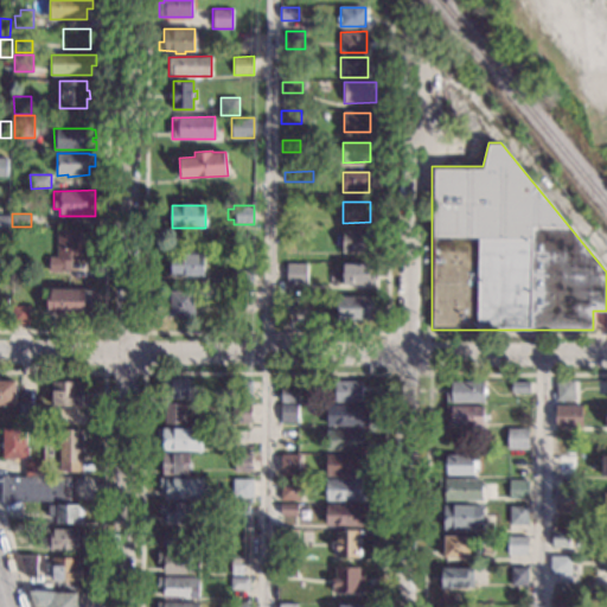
[(10,232),(0,232),(0,215),(10,215),(10,232)]
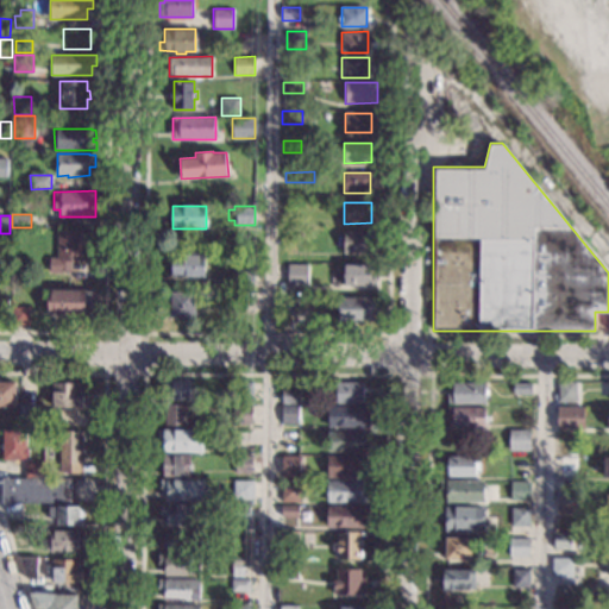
[(88,261),(71,261),(71,270),(61,270),(61,272),(49,272),(49,257),(56,257),(56,230),(88,230),(88,261)]
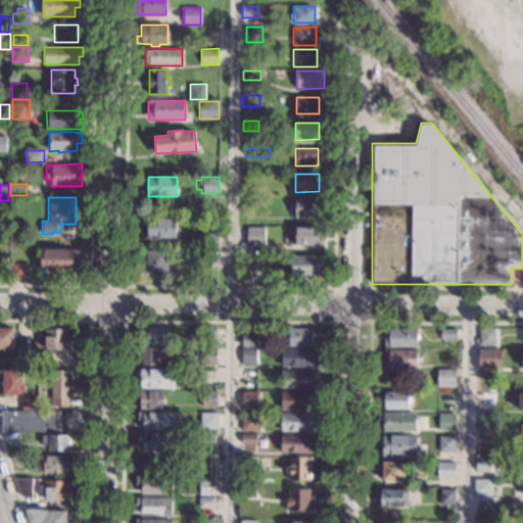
[(319,207),(324,206),(324,217),(294,217),(294,198),(319,198),(319,207)]
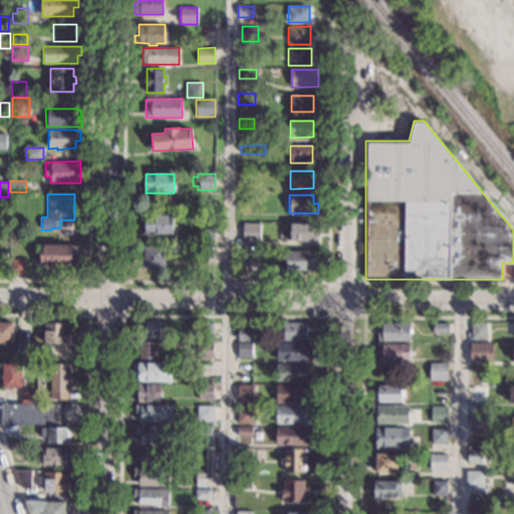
[(174,233),(145,233),(145,215),(174,215),(174,233)]
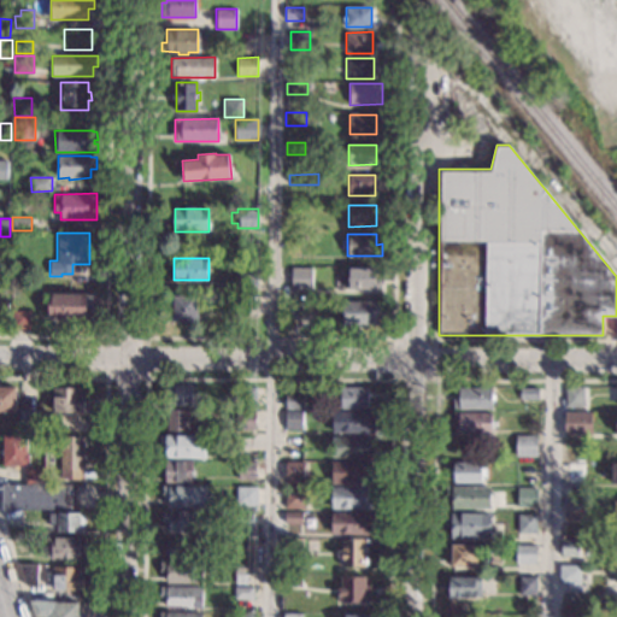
[(313,291),(291,291),(291,268),(312,268),(313,291)]
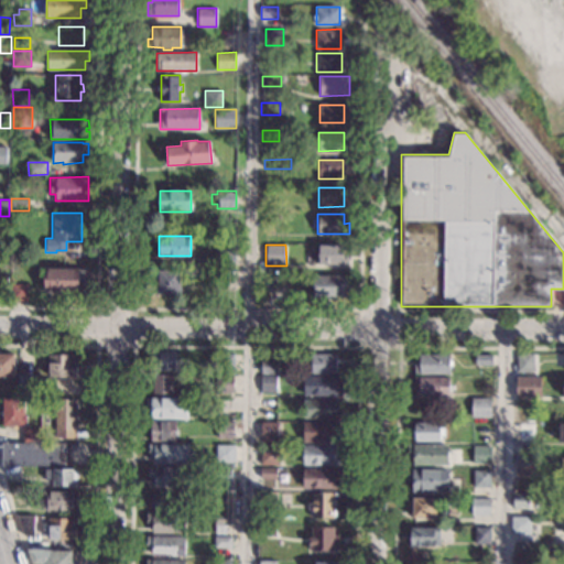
[(343,253),(348,253),(348,263),(318,263),(318,246),(343,246),(343,253)]
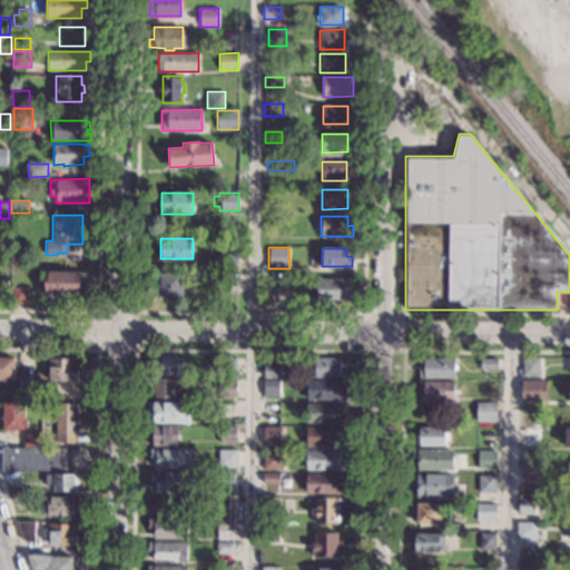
[(237,271),(219,271),(219,254),(237,254),(237,271)]
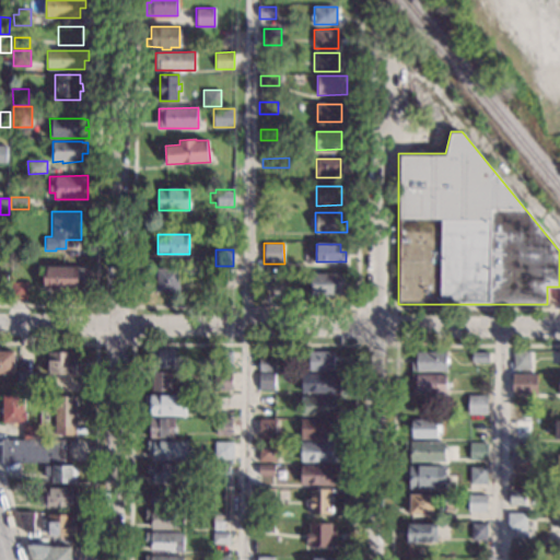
[(85,289),(70,289),(70,290),(58,290),(58,288),(44,289),(44,267),(85,267),(85,289)]
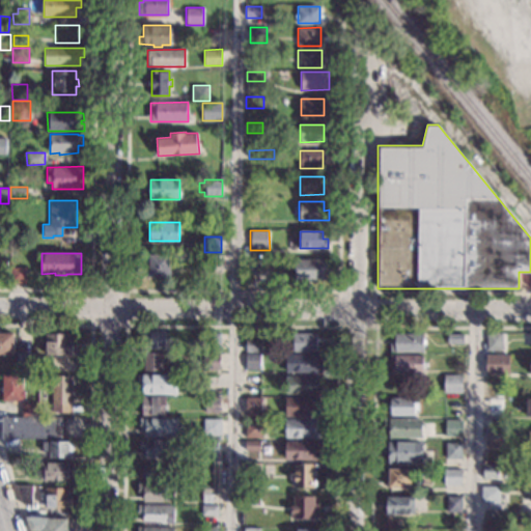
[(170,278),(149,278),(149,274),(143,274),(143,258),(148,258),(148,254),(170,254),(170,278)]
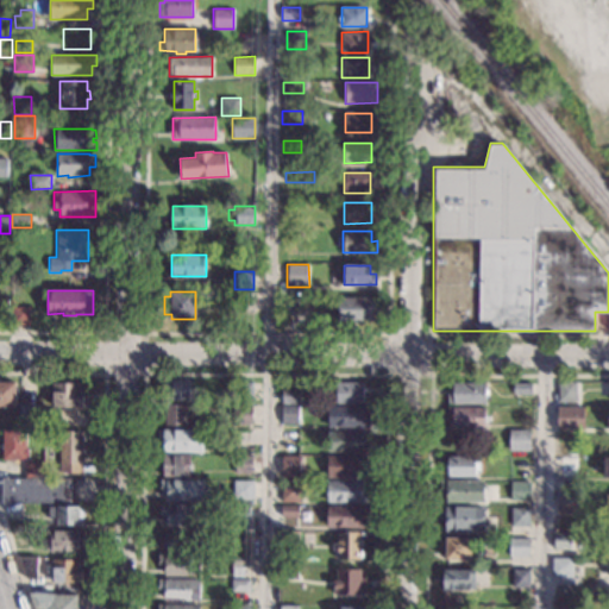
[(299,315),(282,315),(282,297),(299,297),(299,315)]
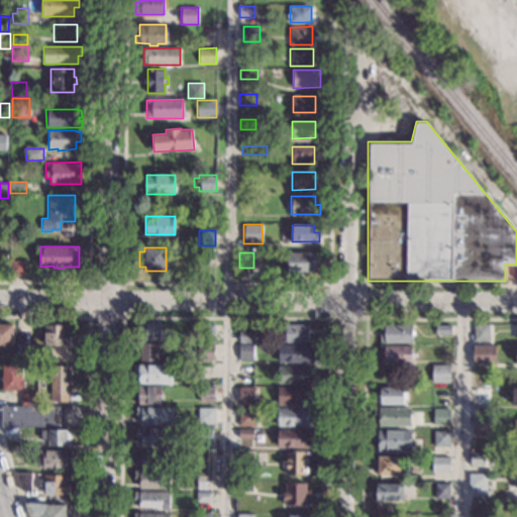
[(321,273),(287,273),(287,253),(321,252),(321,273)]
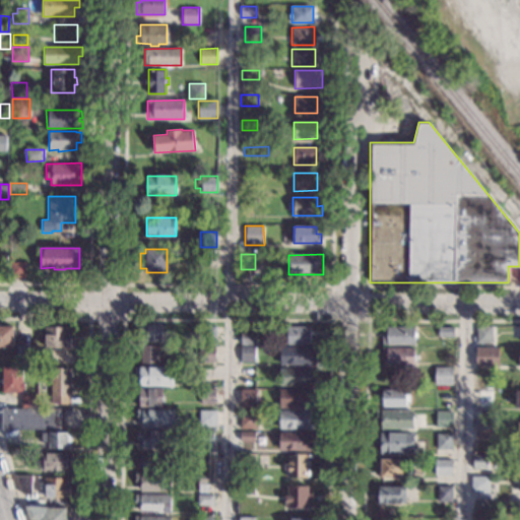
[(25,277),(9,278),(9,263),(24,262),(25,277)]
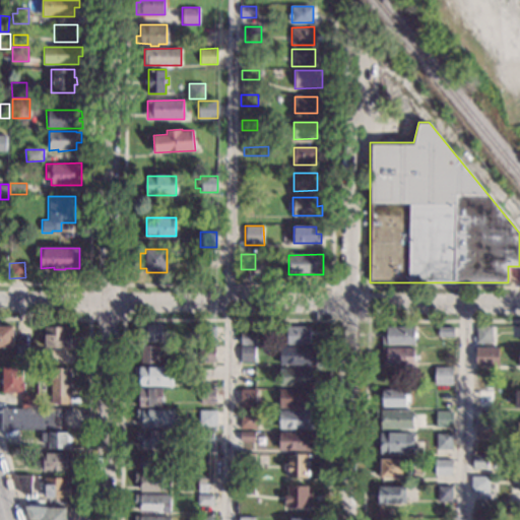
[(165,343),(142,343),(142,326),(165,325),(165,343)]
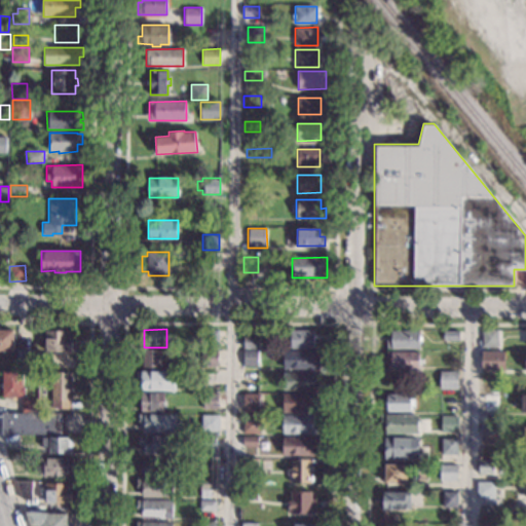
[(498,346),(482,346),(482,330),(497,330),(498,346)]
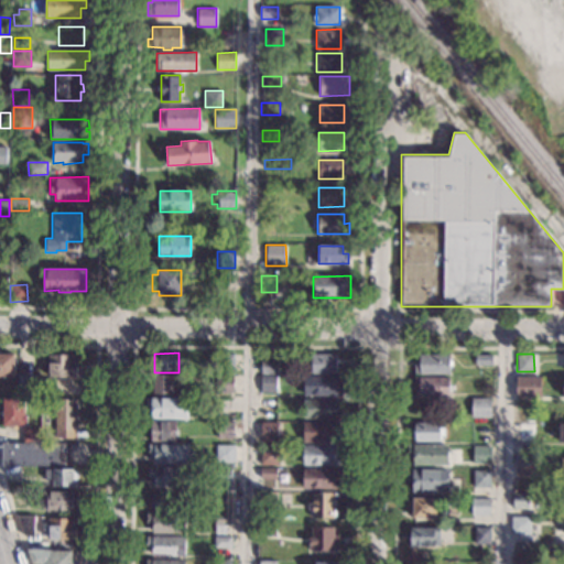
[(14,377),(0,377),(0,355),(14,355),(14,377)]
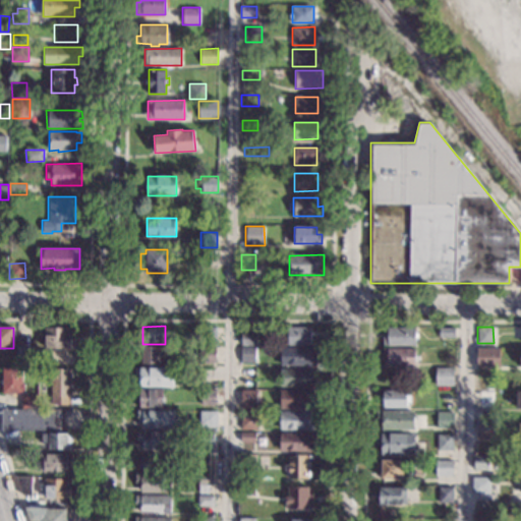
[(68,336),(72,336),(72,348),(45,348),(45,328),(68,328),(68,336)]
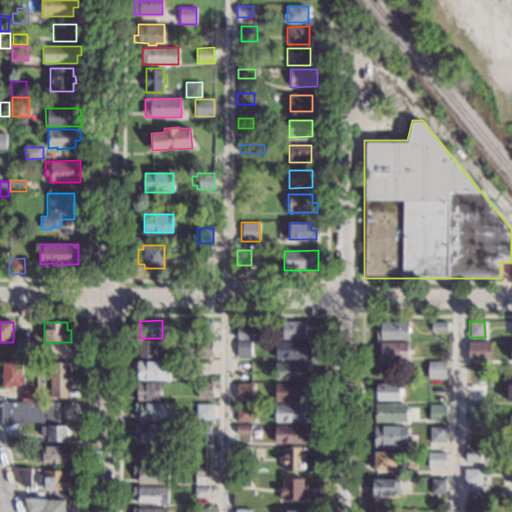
[(213,322),(213,336),(196,336),(196,322),(213,322)]
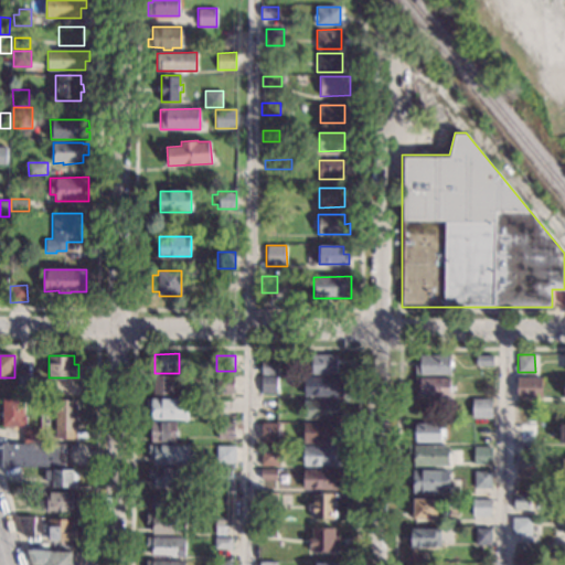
[(337,374),(310,374),(310,355),(337,355),(337,374)]
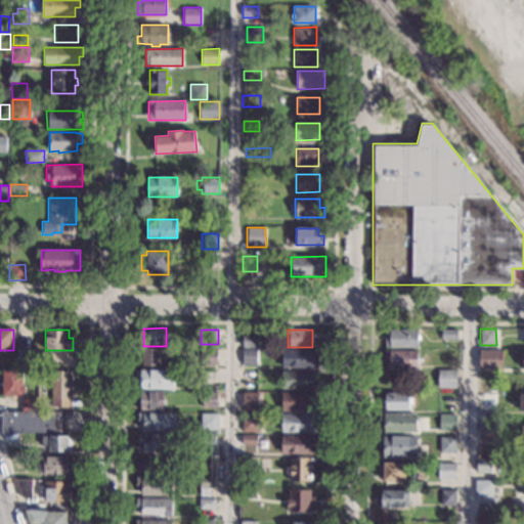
[(418,347),(385,347),(385,330),(418,330),(418,347)]
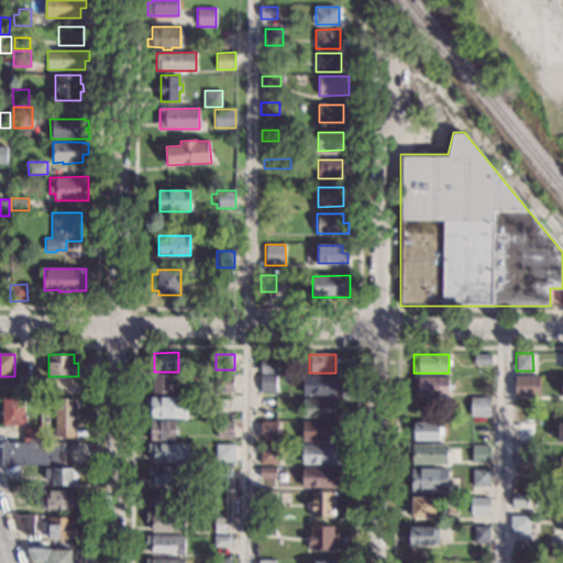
[(492,355),(492,364),(473,364),(473,354),(492,355)]
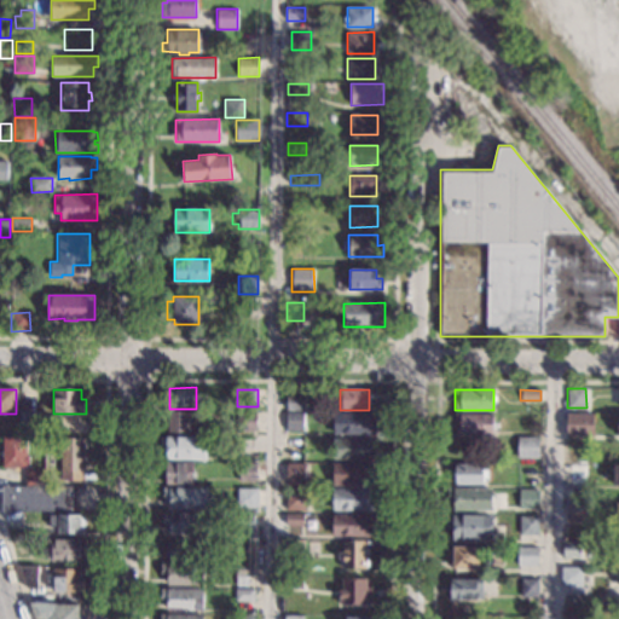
[(306,410),(285,410),(285,398),(285,397),(306,397),(306,410)]
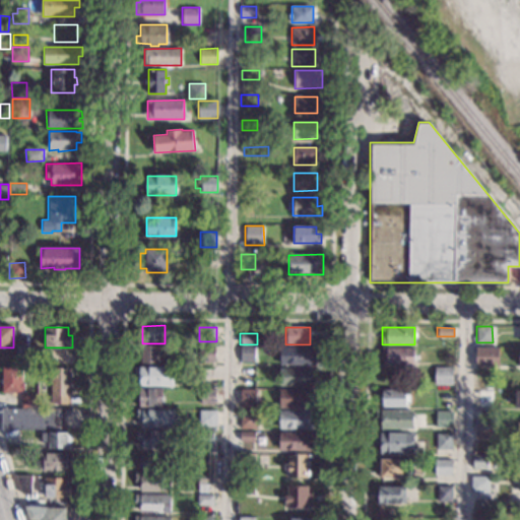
[(33,362),(15,362),(15,345),(33,345),(33,362)]
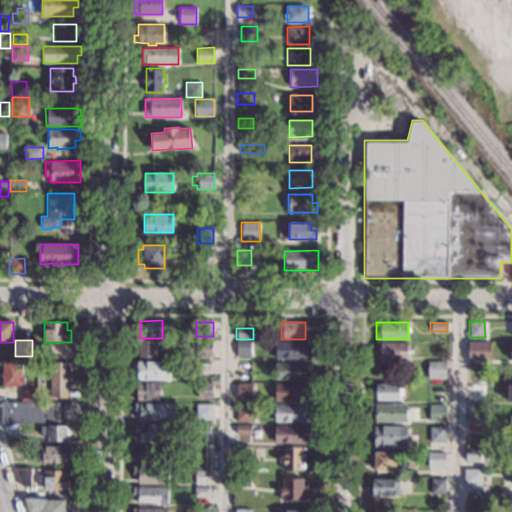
[(159,359),(138,359),(138,341),(159,341),(159,359)]
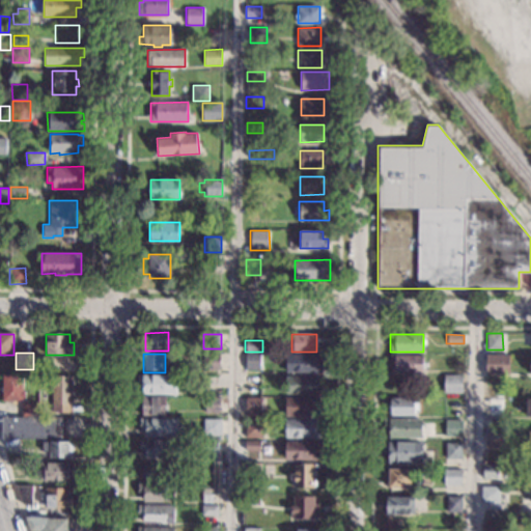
[(221,355),(221,369),(203,369),(203,354),(221,355)]
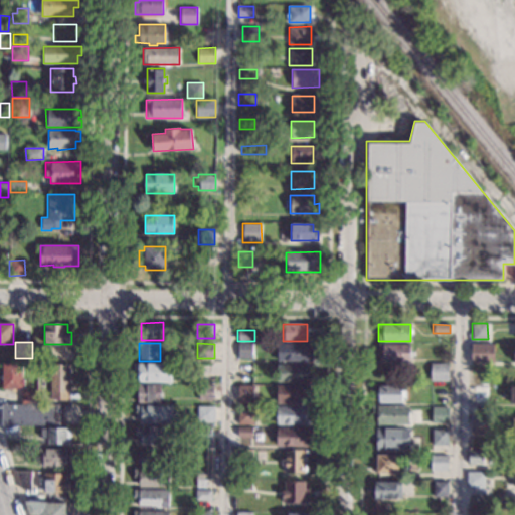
[(252,358),(237,358),(237,343),(252,343),(252,358)]
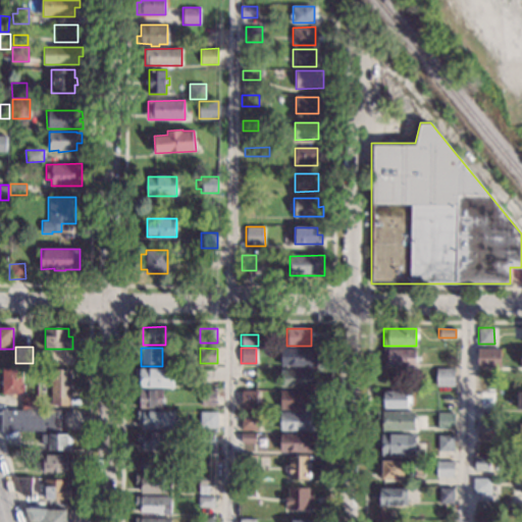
[(312,350),(317,350),(317,364),(311,364),(311,366),(280,366),(280,349),(312,349),(312,350)]
